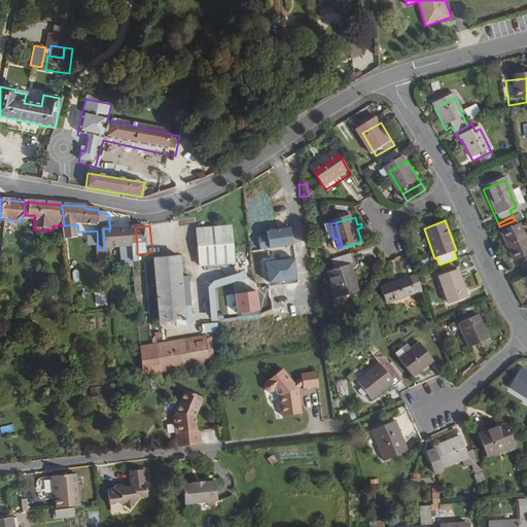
[(526,247),(518,226),(499,235),(511,260),(526,253),(526,247)]
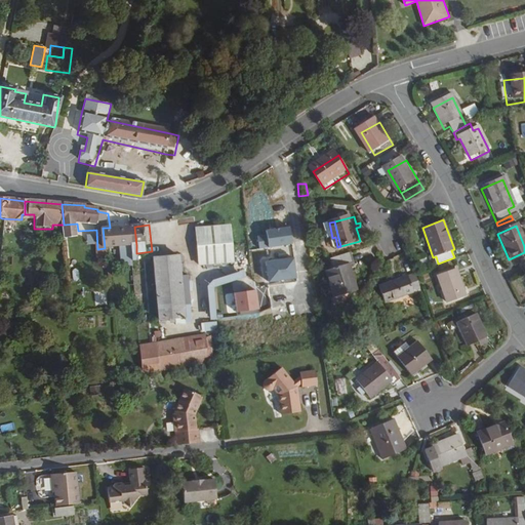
[(114,247),(136,245),(134,227),(129,227),(110,228),(103,228),(105,248),(114,247)]
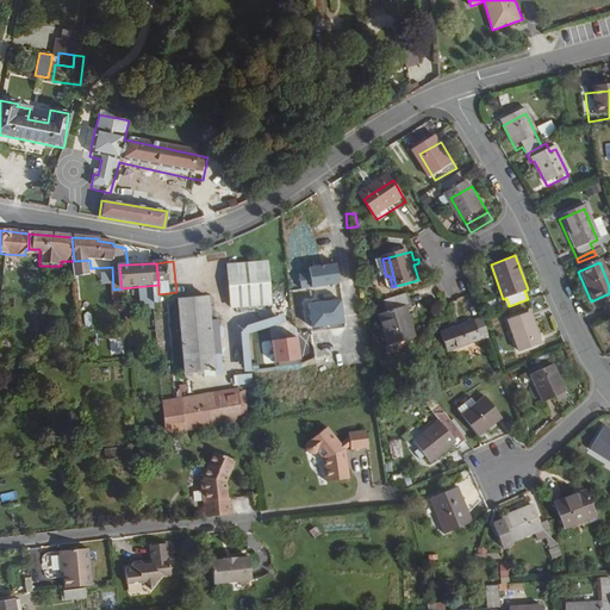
[(230,266),(232,306),(237,305),(273,303),(271,286),(269,263),(230,266)]
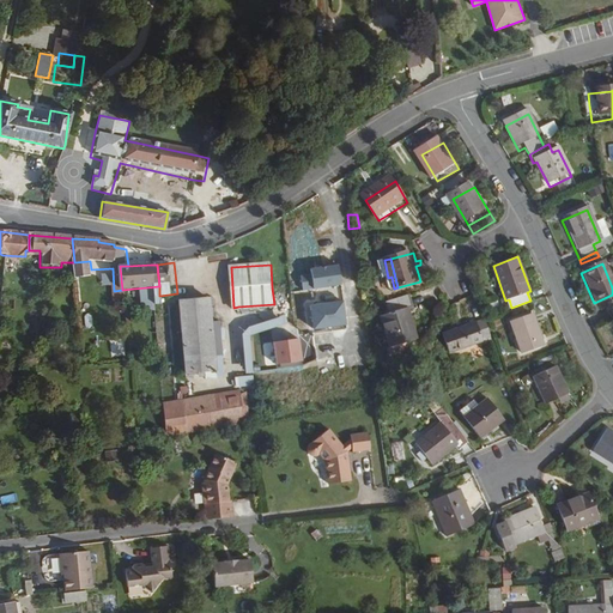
[(340,265),(301,273),(304,293),(344,285),(340,265)]
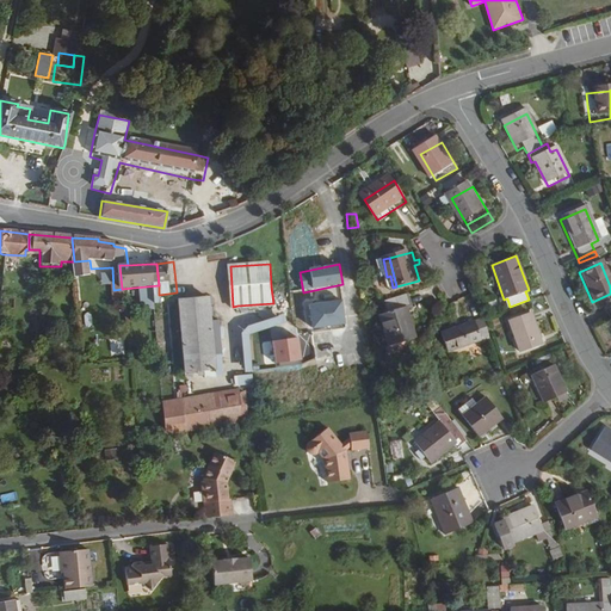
[(115,298),(134,296),(133,288),(122,289),(113,290),(115,298)]
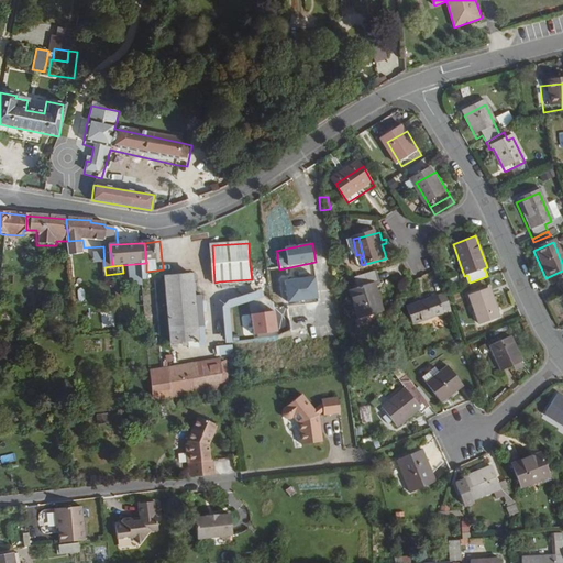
[(384,282),(381,271),(359,277),(362,288),(354,290),(363,319),(386,312),(378,283),(384,282)]
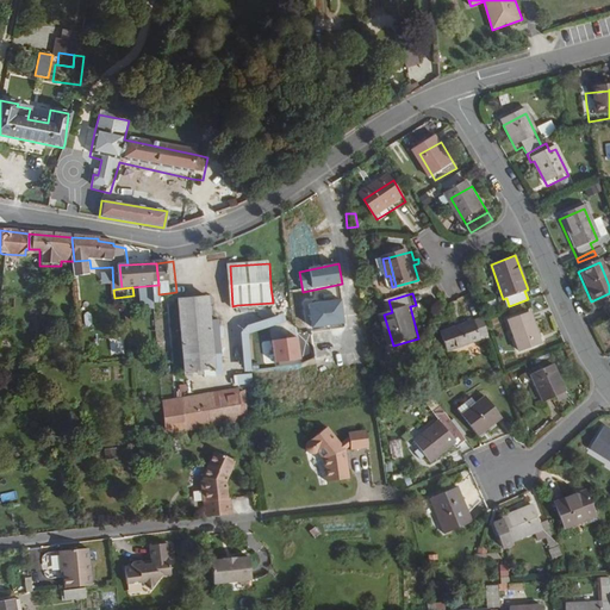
[(215,367),(212,341),(207,297),(178,299),(184,369),(204,367),(204,374),(219,372),(219,366),(215,367)]
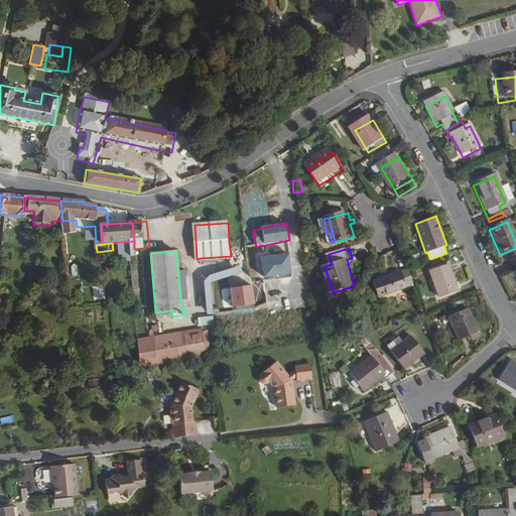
[(329,254),(321,257),(325,266),(332,264),(329,254)]
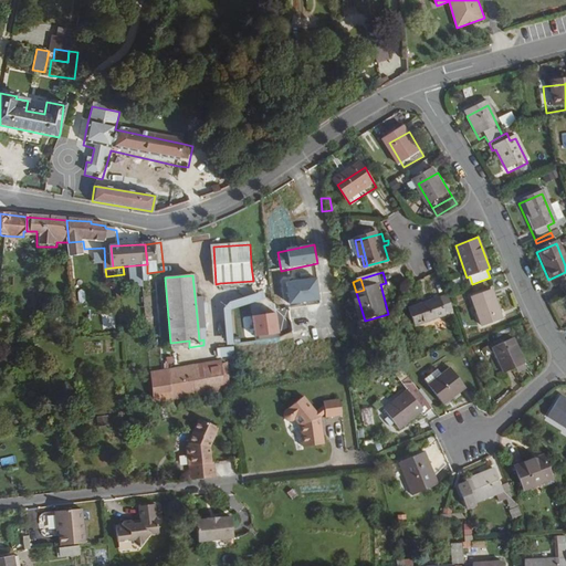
[(229,335),(243,332),(241,316),(242,310),(281,299),(279,280),(226,295),(229,335)]
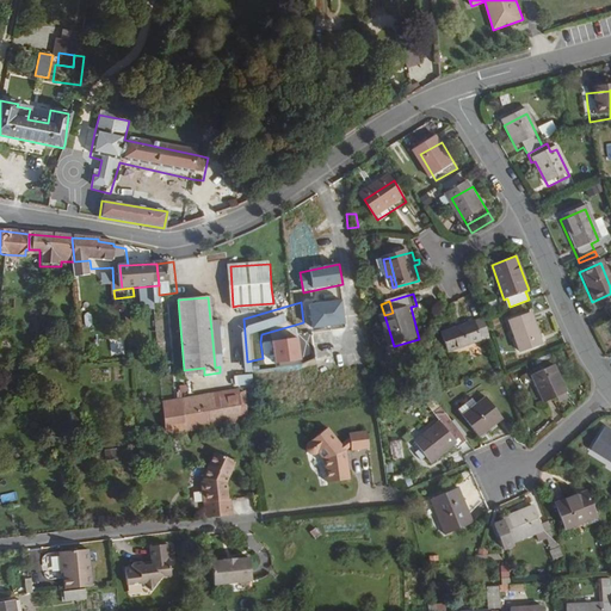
[(321,304),(320,313),(340,314),(341,306),(321,304)]
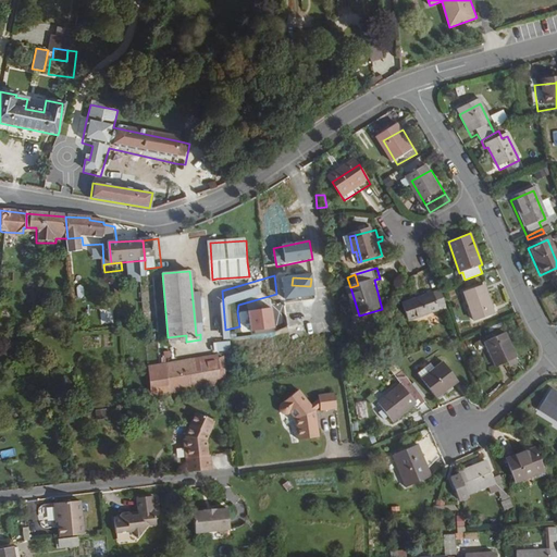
[(484,286),(465,293),(474,320),(493,313),(484,286)]
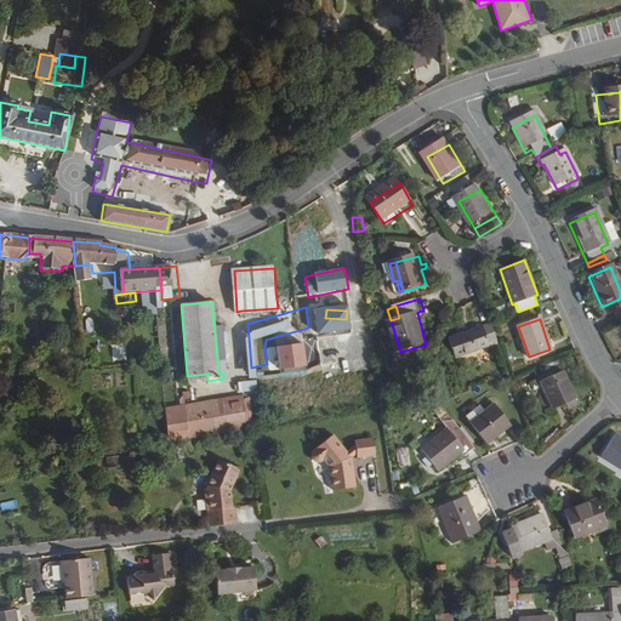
[(249,379),(252,379),(251,368),(248,324),(243,325),(249,379)]
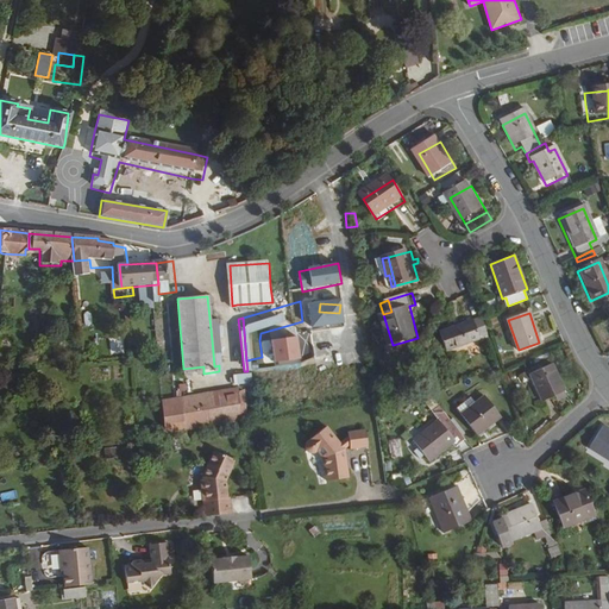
[(488,334),(483,318),(440,333),(446,351),(479,340),(479,338),(488,334)]
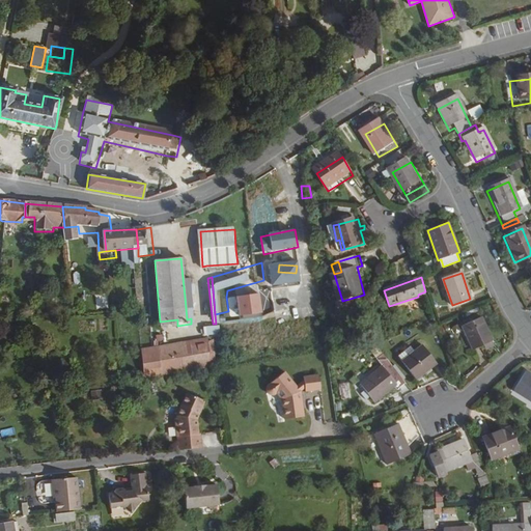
[(215,314),(216,324),(229,323),(228,311),(215,314)]
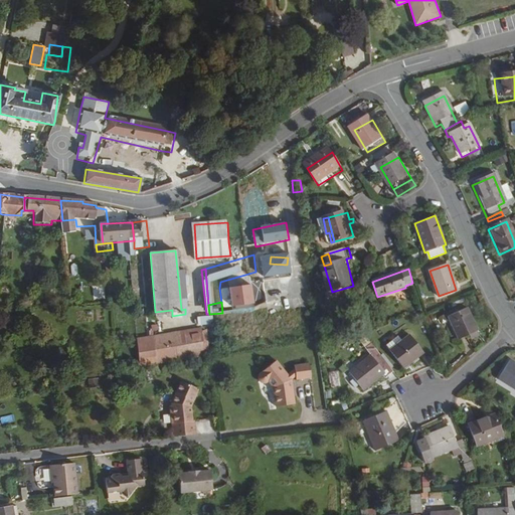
[(477,331),(466,309),(447,318),(458,340),(477,331)]
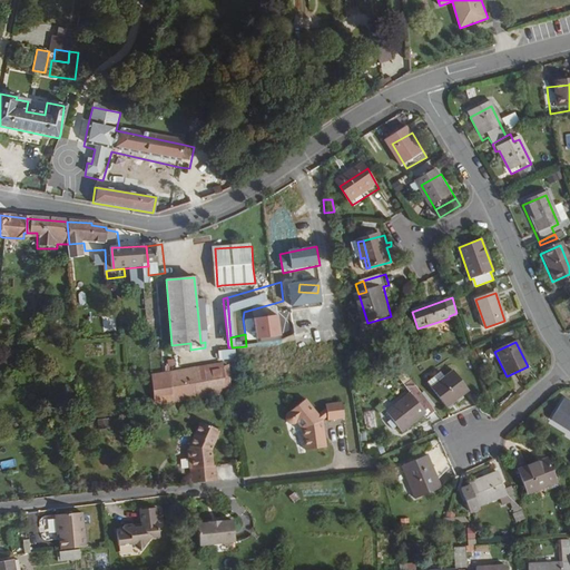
[(237,360),(236,350),(218,351),(219,361),(237,360)]
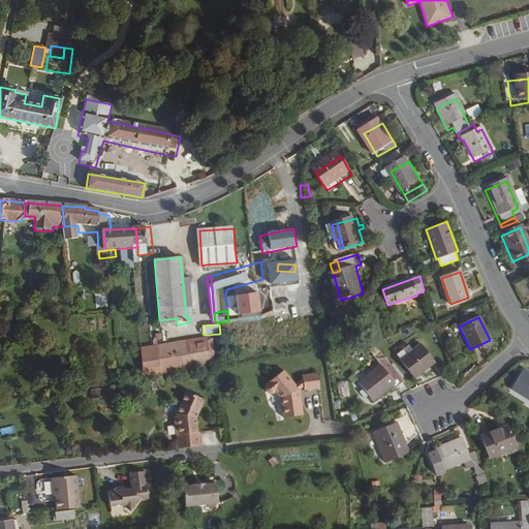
[(374,341),(365,344),(379,362),(358,379),(372,397),(394,379),(397,383),(403,378),(374,341)]
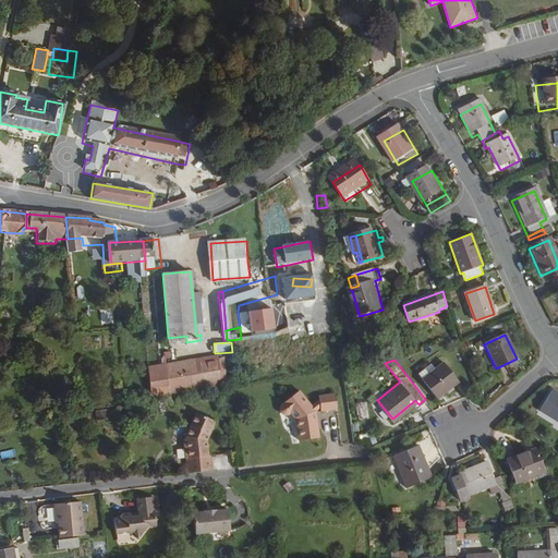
[(206,361),(170,366),(173,390),(210,385),(206,361)]
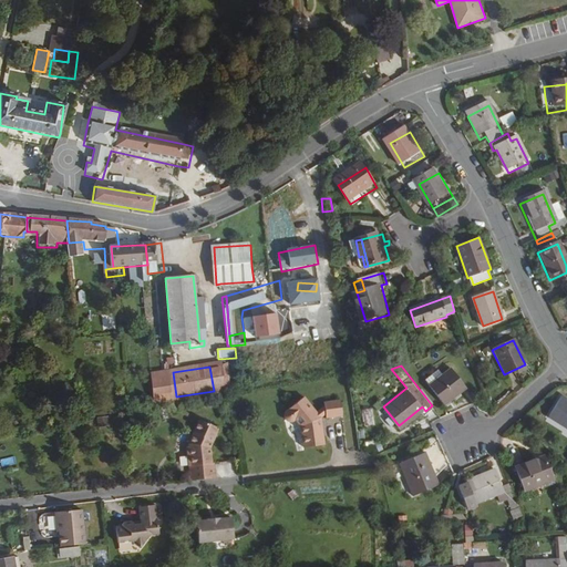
[(435,378),(429,383),(429,384),(442,401),(463,385),(449,368),(435,378)]
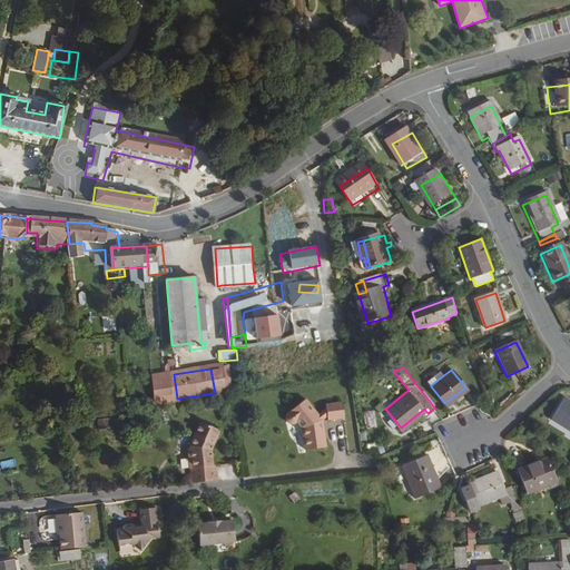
[(155,373),(157,397),(174,396),(172,372),(155,373)]
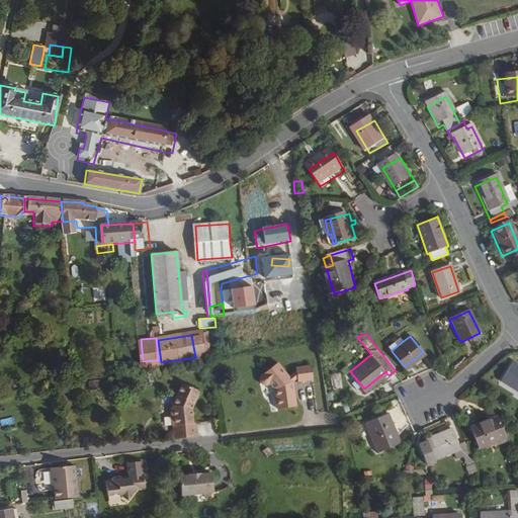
[(389,346),(392,350),(398,345),(395,341),(389,346)]
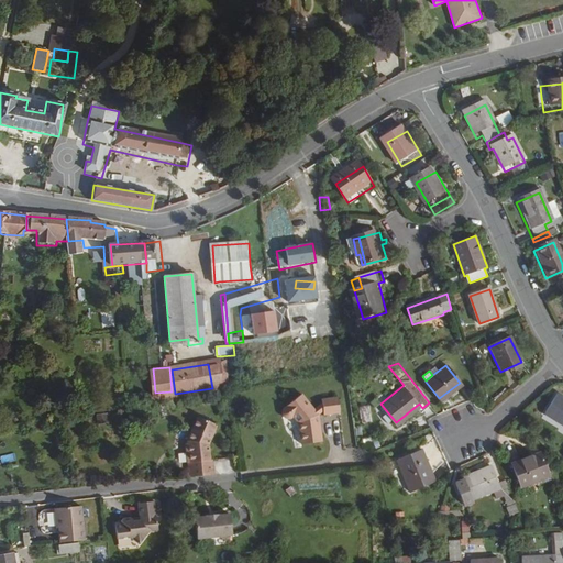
[(562,392),(556,386),(541,405),(562,422),(562,392)]
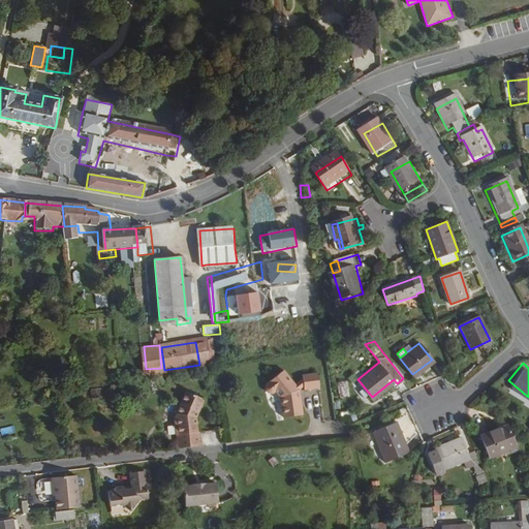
[(302,414),(299,391),(293,385),(283,373),(268,385),(267,386),(266,389),(266,390),(266,391),(267,392),(267,393),(268,394),(269,394),(271,395),(273,394),(276,393),(281,399),(284,416),(302,414)]
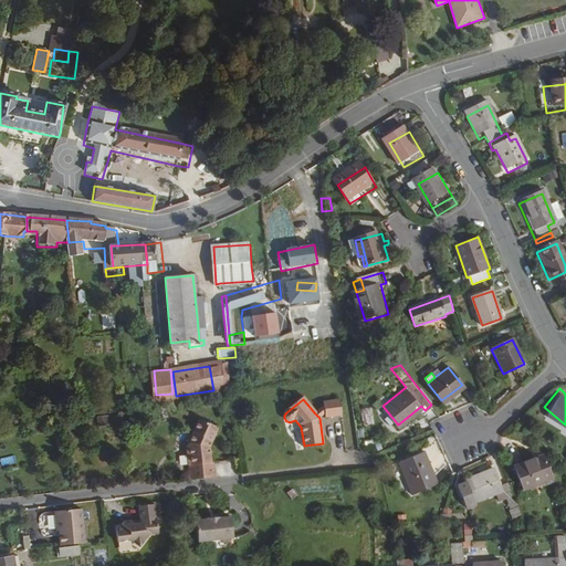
[(324,406),(325,413),(326,417),(342,415),(339,400),(323,402),(324,406)]
